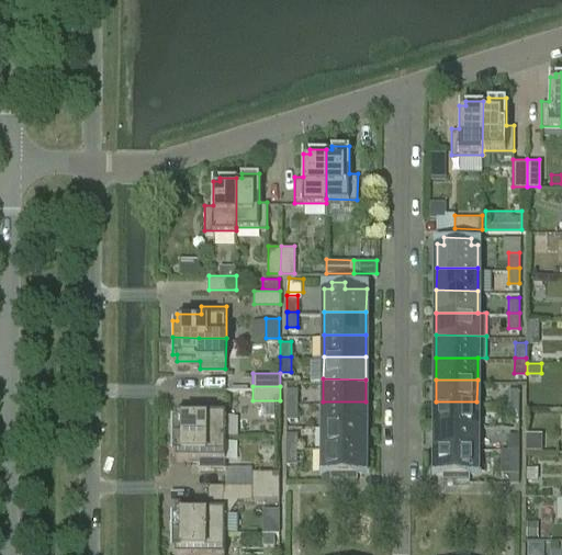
[(287,386),(287,401),(298,401),(298,386),(287,386)]
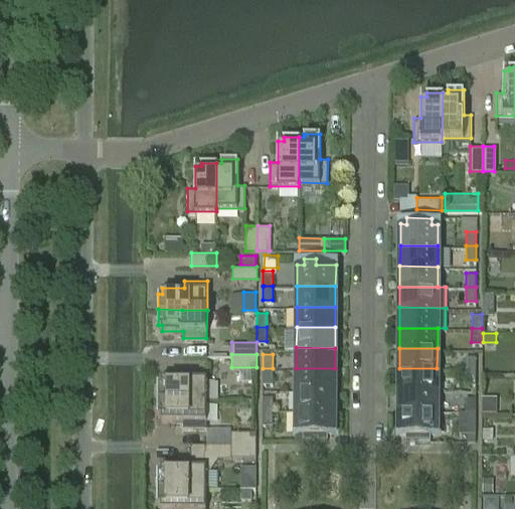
[(465,355),(465,369),(476,369),(476,355),(465,355)]
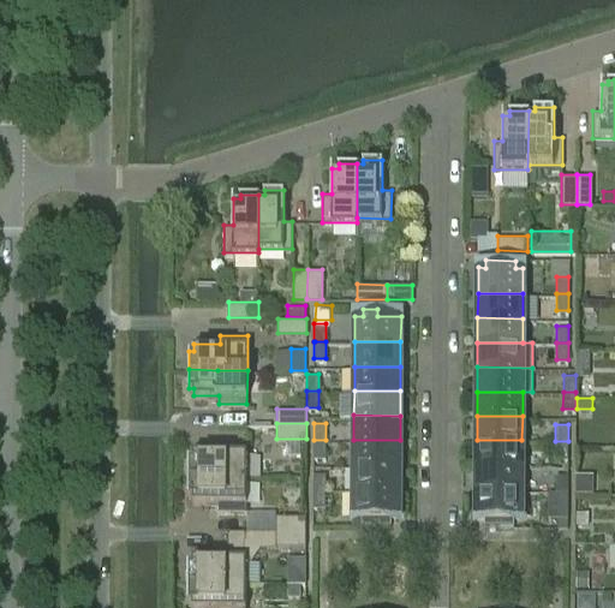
[(314,440),(314,457),(326,457),(326,440),(314,440)]
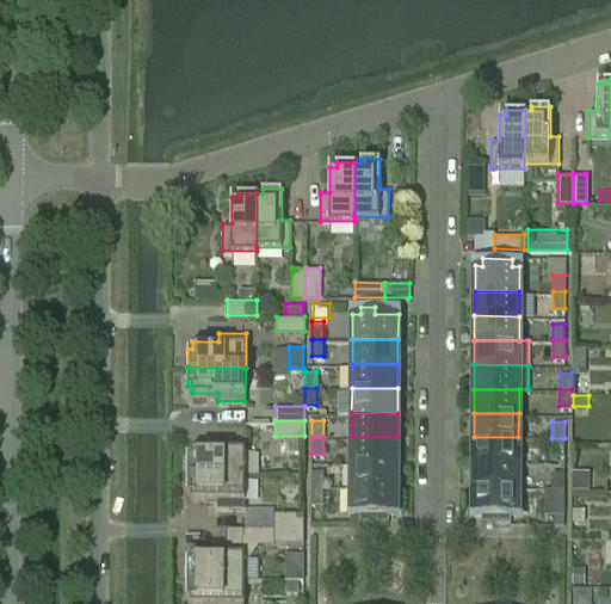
[(351,437),(351,461),(397,462),(397,437),(351,437)]
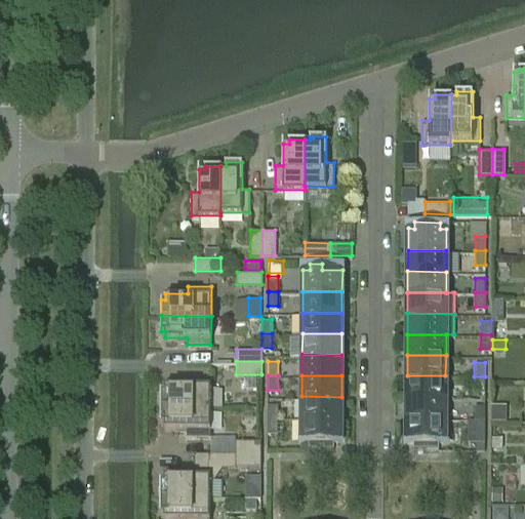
[(407,375),(407,397),(445,397),(445,375),(407,375)]
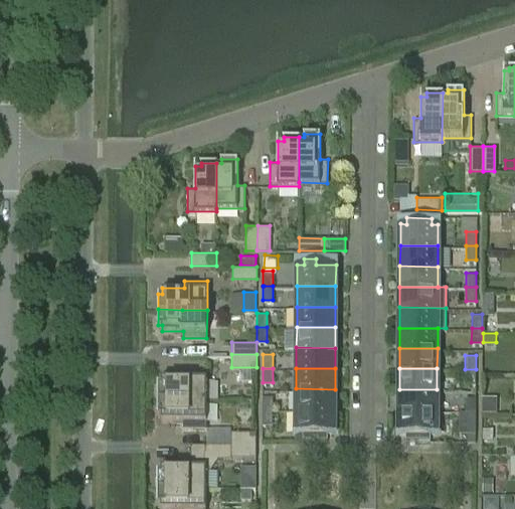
[(158,382),(158,398),(206,398),(206,369),(183,369),(183,376),(161,376),(161,382),(158,382)]
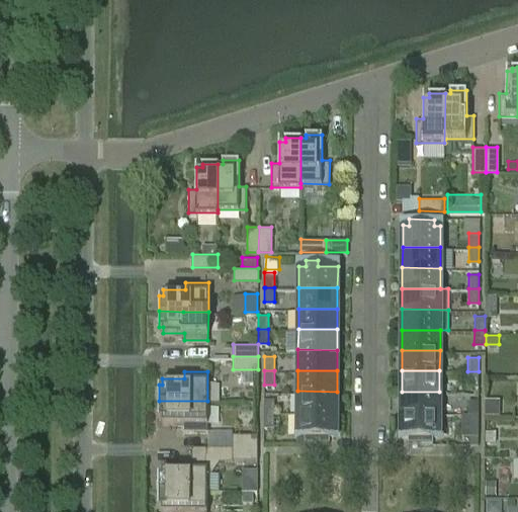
[(467,371),(467,386),(479,386),(479,371),(467,371)]
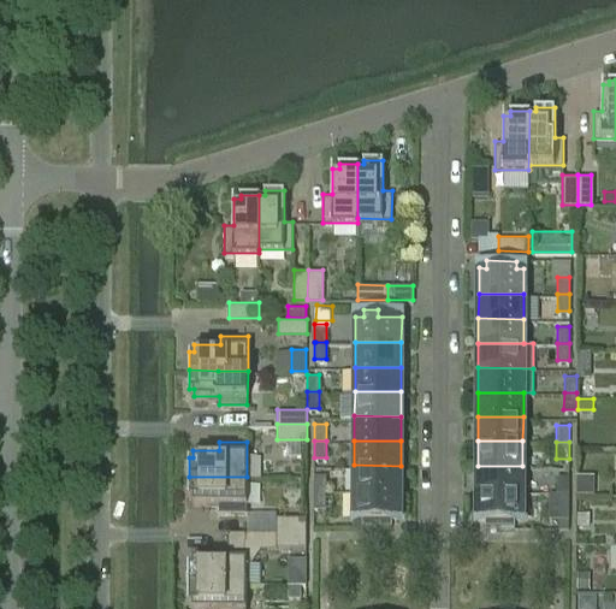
[(354,465),(354,489),(401,490),(401,466),(354,465)]
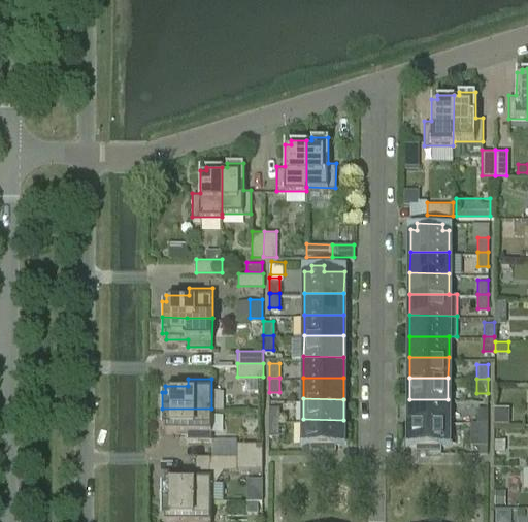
[(409,399),(409,420),(448,420),(448,399),(409,399)]
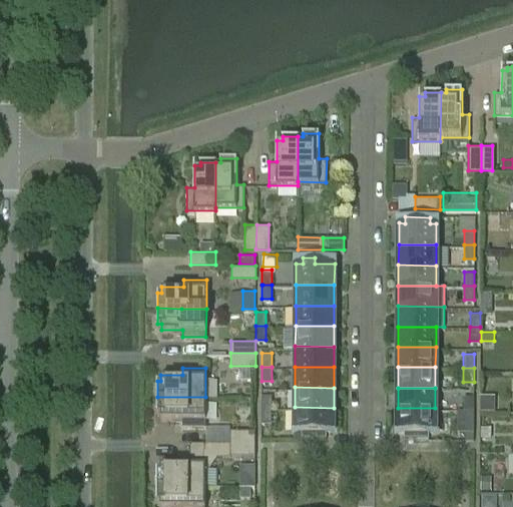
[(262,394),(261,408),(271,408),(272,394),(262,394)]
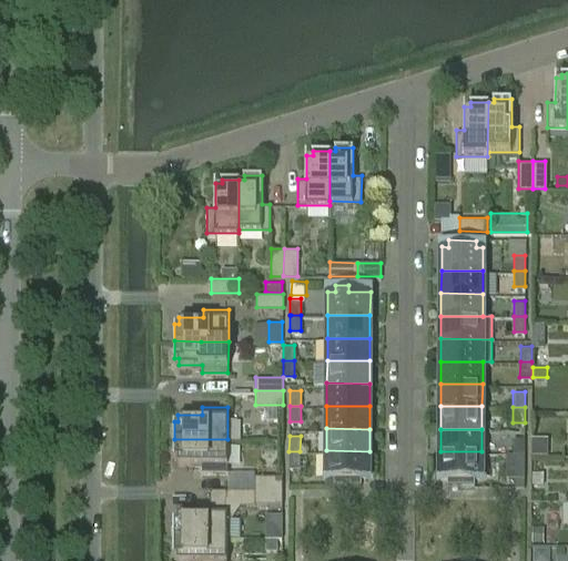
[(513,436),(513,451),(524,451),(524,436),(513,436)]
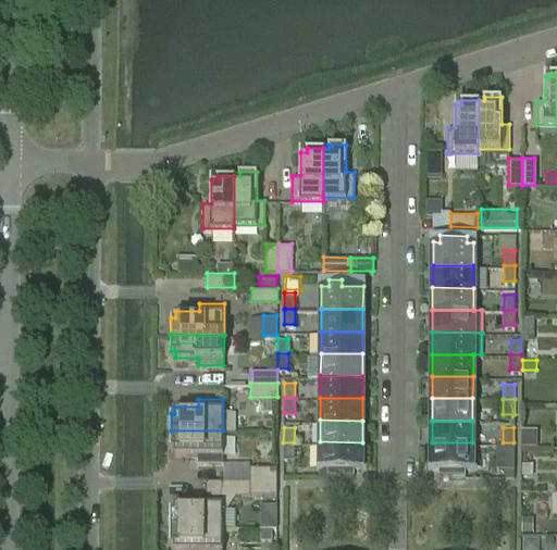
[(171,430),(171,447),(174,447),(174,453),(198,453),(198,461),(223,461),(223,430),(171,430)]
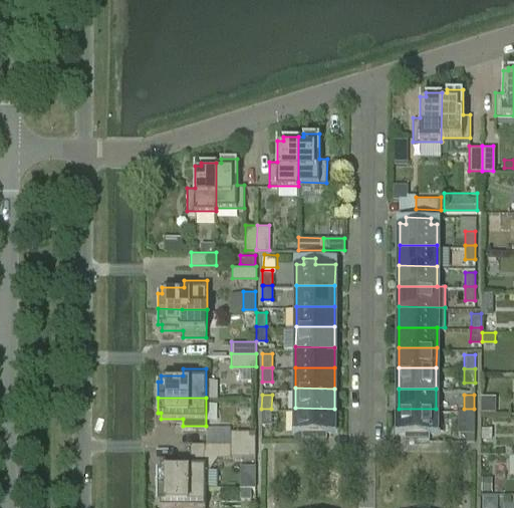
[(295,408),(295,430),(302,430),(302,436),(314,436),(314,430),(333,430),(334,409),(295,408)]
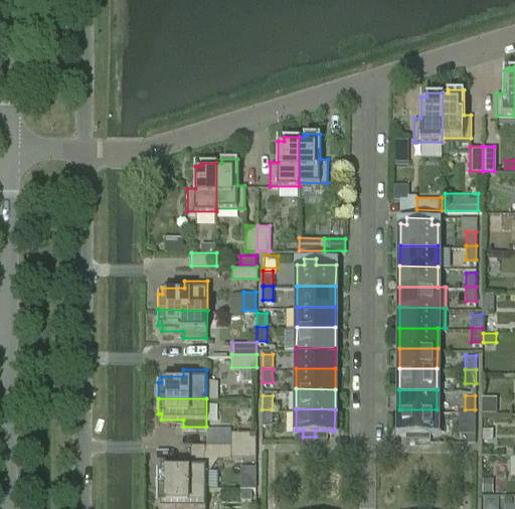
[(262,409),(262,423),(272,423),(272,409),(262,409)]
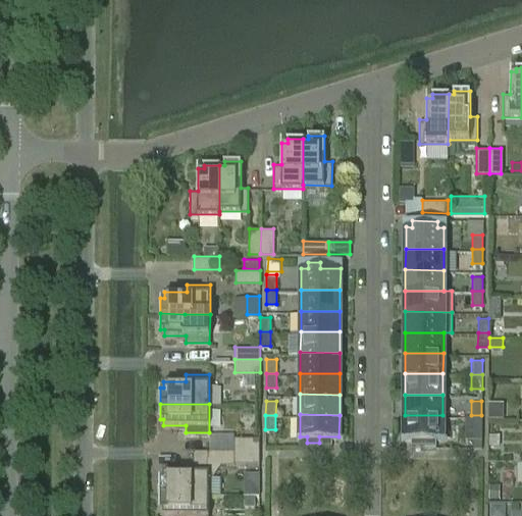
[(405,415),(405,437),(411,437),(411,444),(435,444),(435,437),(442,437),(442,415),(405,415)]
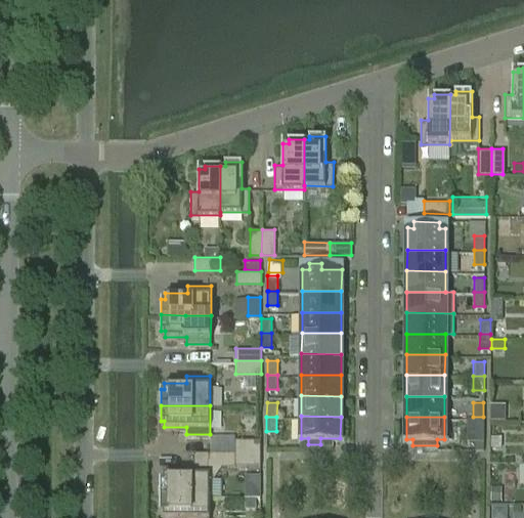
[(467,417),(467,439),(474,439),(483,439),(483,417),(473,417),(467,417)]
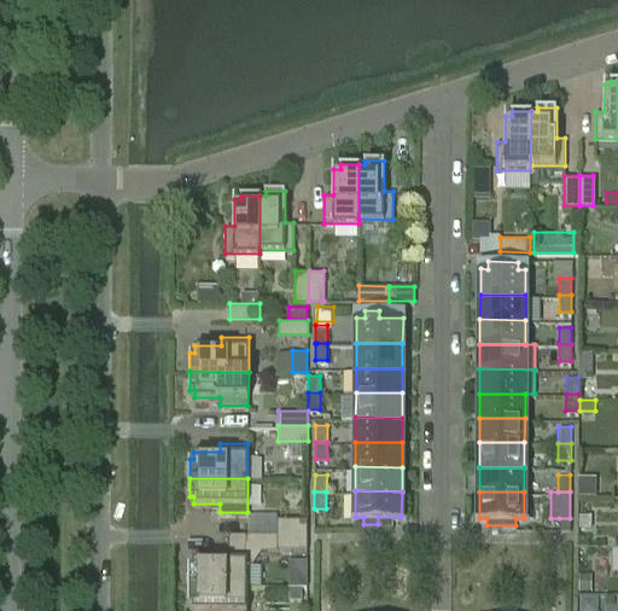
[(579,511),(579,523),(592,523),(592,511),(579,511)]
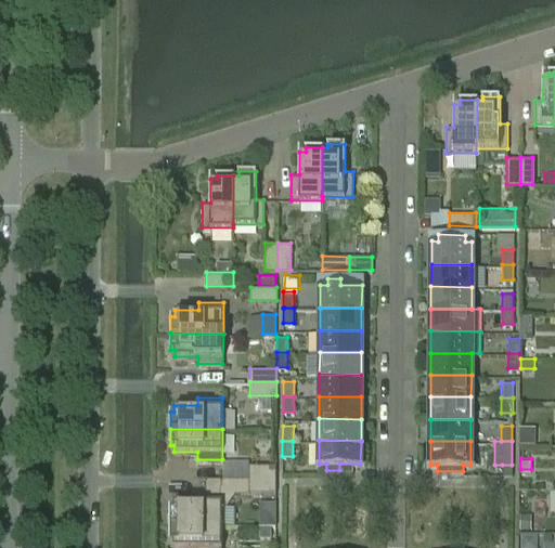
[(248,464),(248,477),(275,477),(275,464),(248,464)]
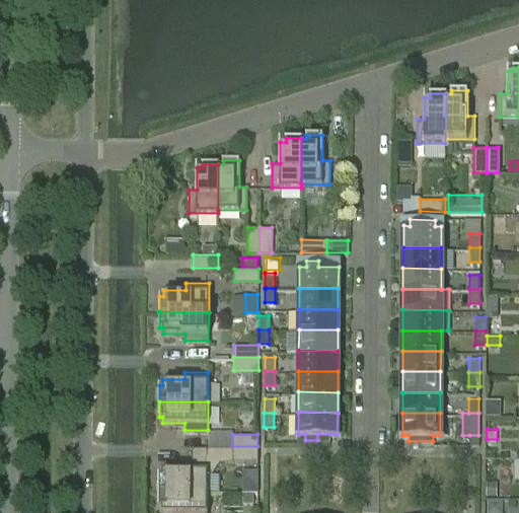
[(158,474),(158,490),(186,491),(208,491),(208,487),(208,471),(212,471),(219,459),(232,459),(233,459),(257,459),(257,446),(232,446),(208,446),(207,446),(193,446),(193,461),(184,461),(184,468),(162,468),(162,474),(158,474)]
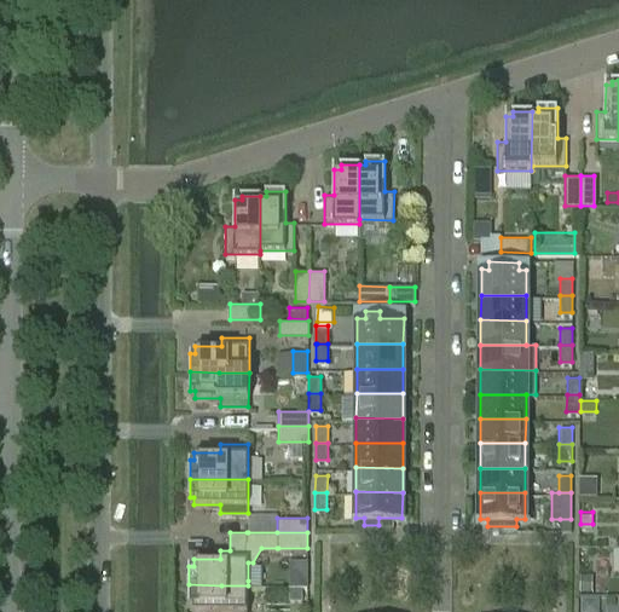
[(580,573),(580,588),(591,588),(591,573),(580,573)]
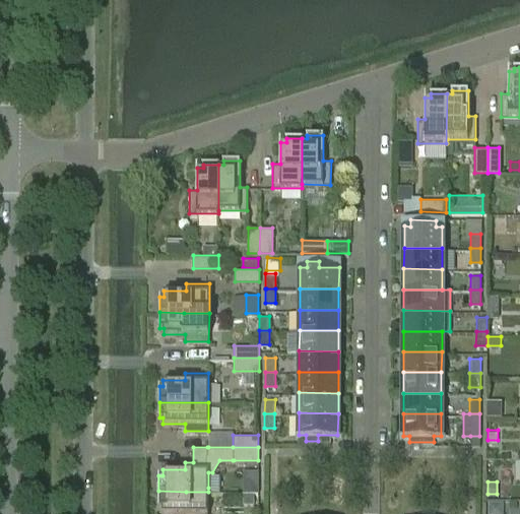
[(158,491),(158,507),(163,507),(163,513),(184,513),(207,513),(208,492),(186,492),(158,491)]
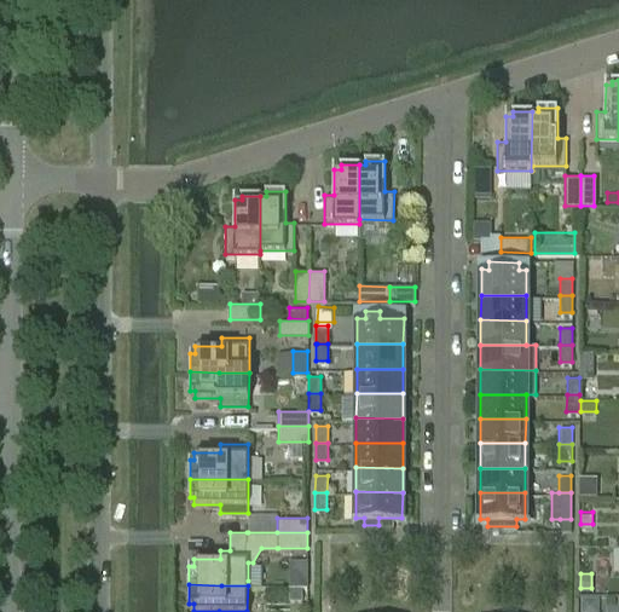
[(289,585),(289,599),(302,599),(302,585),(289,585)]
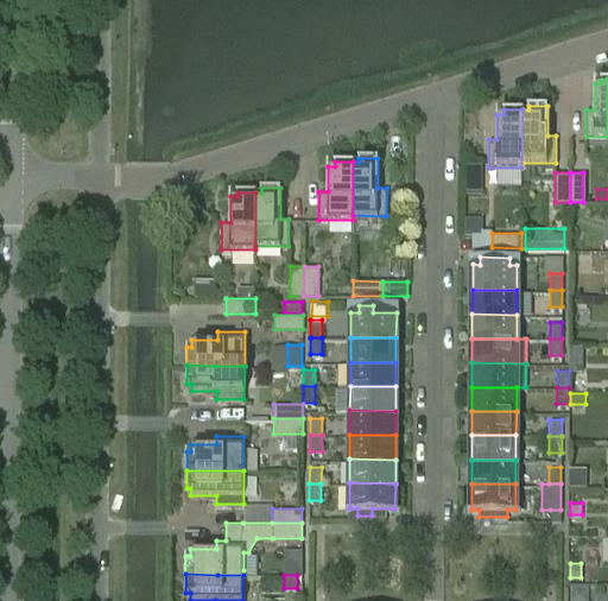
[(571,584),(571,600),(587,600),(587,584),(571,584)]
